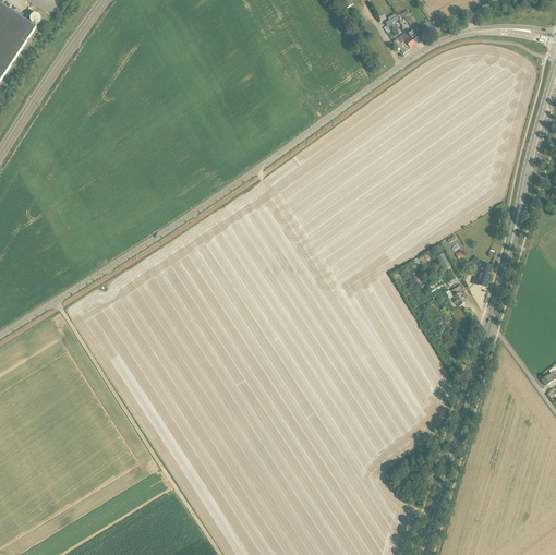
[(0,76),(35,24),(0,1),(0,76)]
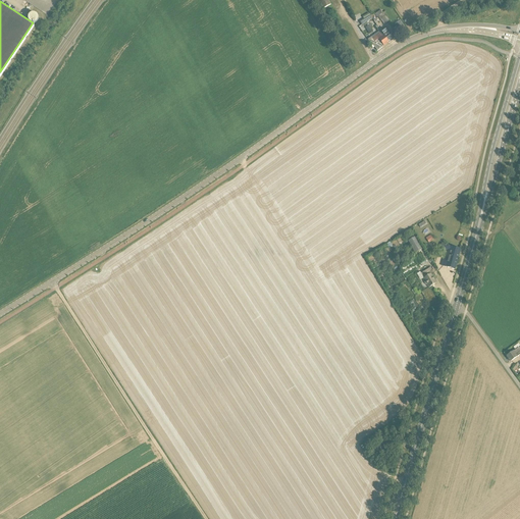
[(383,9),(381,10),(376,14),(379,17),(382,22),(388,17),(385,14),(386,13),(383,9)]
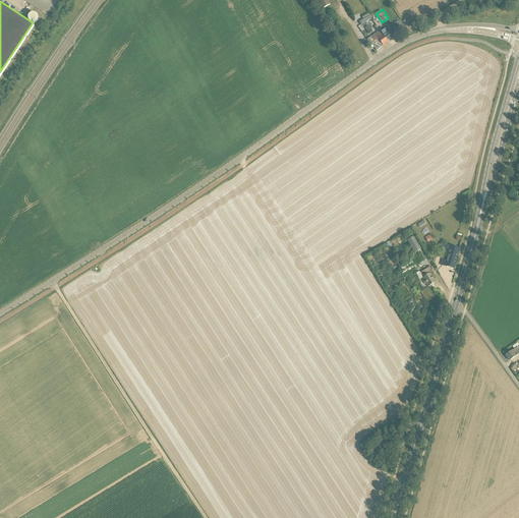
[(29,11),(27,19),(36,20),(37,12),(29,11)]
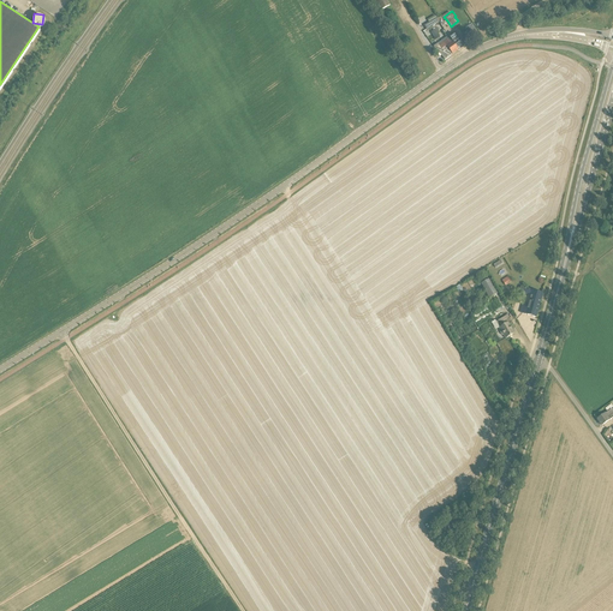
[(422,23),(424,27),(436,19),(434,15),(422,23)]
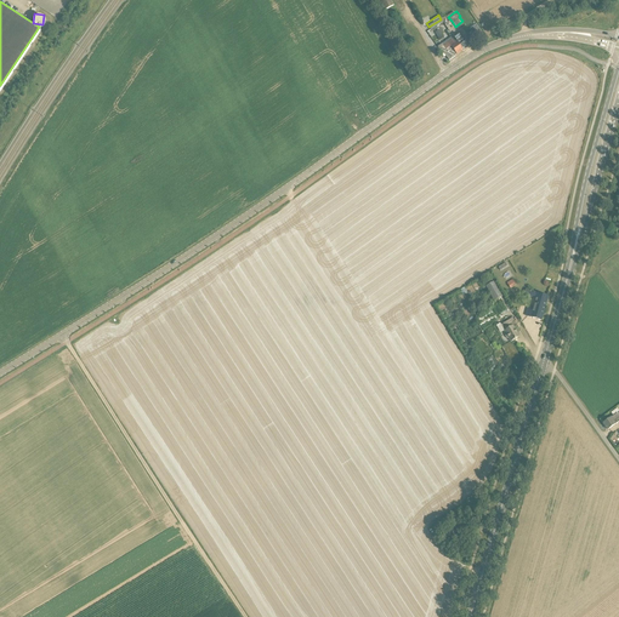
[(454,33),(450,36),(453,40),(455,39),(461,47),(467,43),(456,28),(453,32),(454,33)]
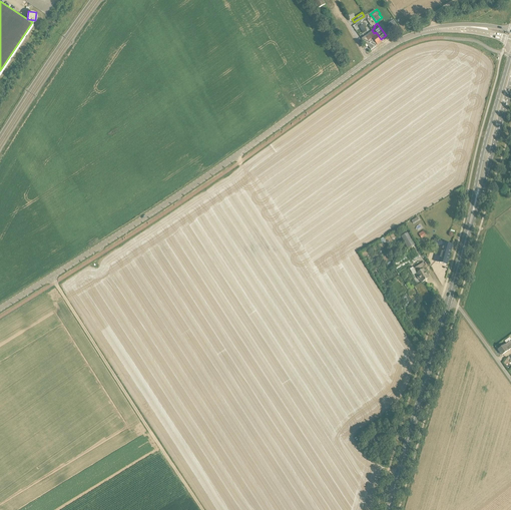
[(376,42),(381,39),(376,32),(374,33),(372,30),(371,28),(368,30),(363,34),(360,36),(364,41),(364,40),(369,47),(376,42)]
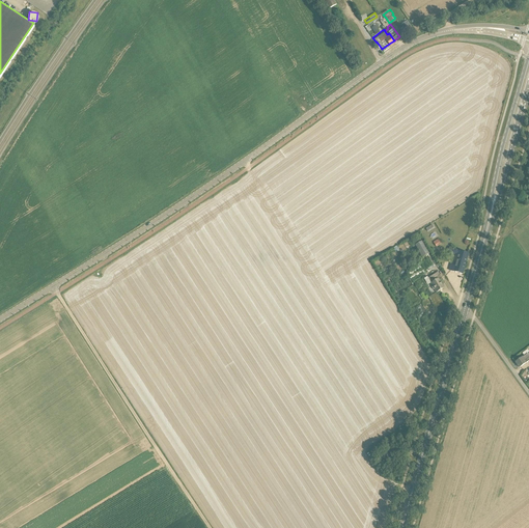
[(413,242),(420,254),(427,251),(419,239),(413,242)]
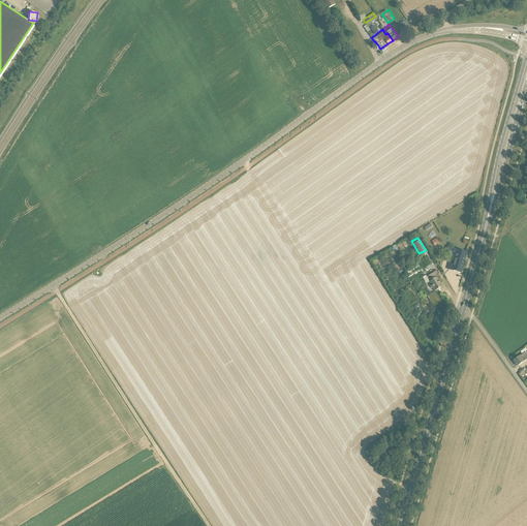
[(459,270),(465,250),(456,247),(450,245),(446,243),(442,251),(446,254),(448,249),(455,251),(452,263),(447,261),(446,267),(459,270)]
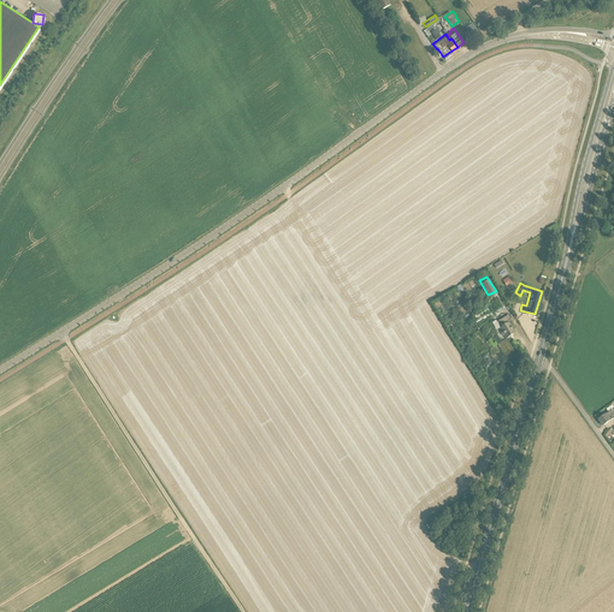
[(502,332),(505,336),(513,331),(508,322),(512,321),(507,314),(500,319),(502,322),(499,325),(500,327),(500,328),(499,330),(501,332),(502,333),(502,332)]
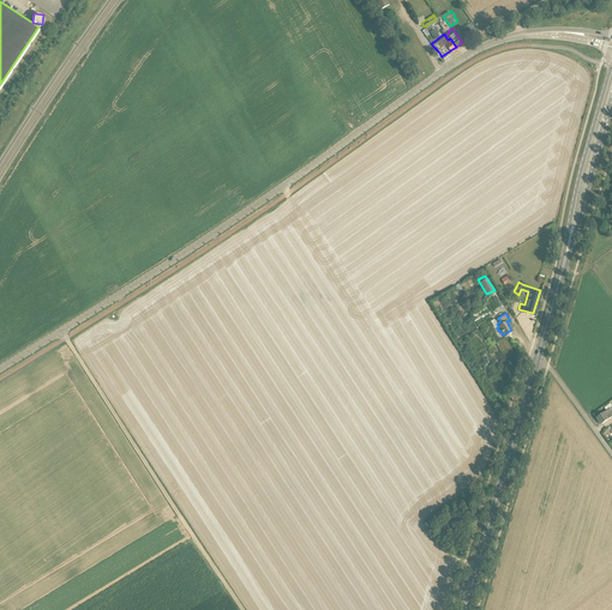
[(493,340),(502,355),(511,349),(503,334),(493,340)]
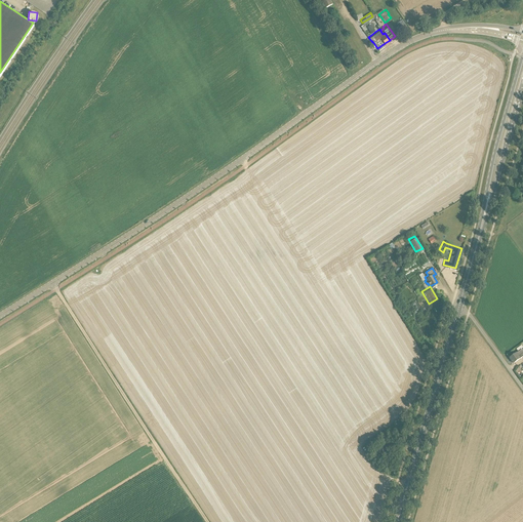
[(512,361),(518,356),(522,352),(522,351),(521,350),(519,347),(508,356),(512,361)]
